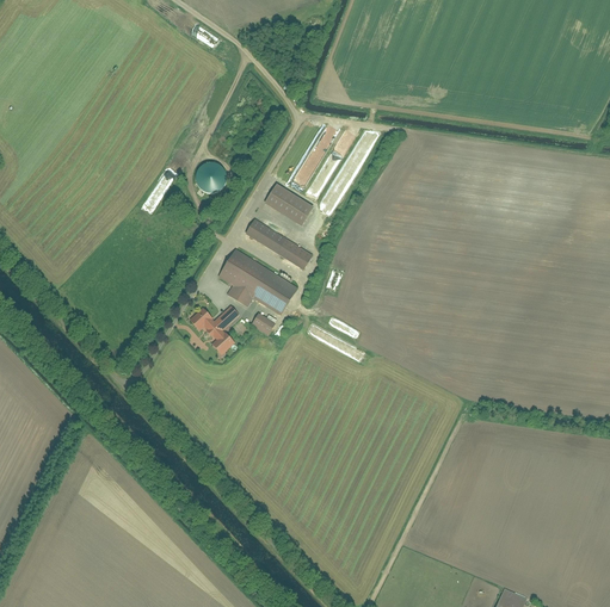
[(209,173),(201,187),(210,193),(219,179),(209,173)]
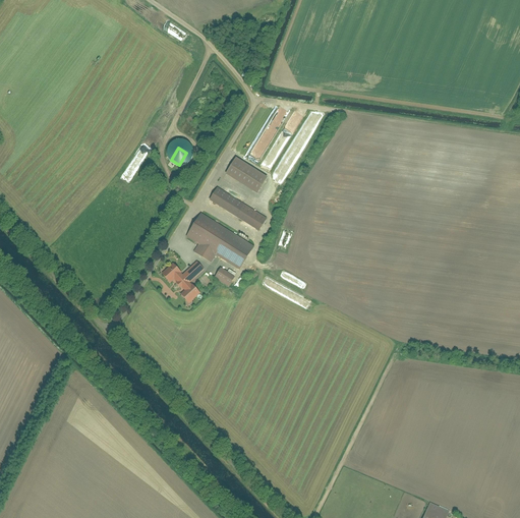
[(235,157),(225,173),(255,191),(266,174),(235,157)]
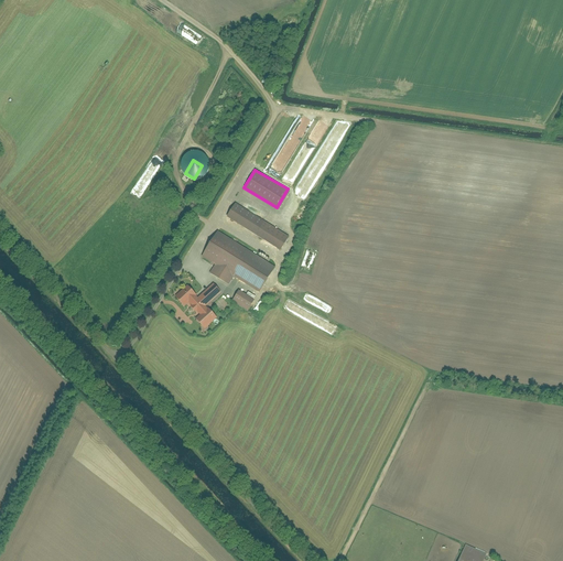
[(235,201),(226,216),(279,249),(289,234),(235,201)]
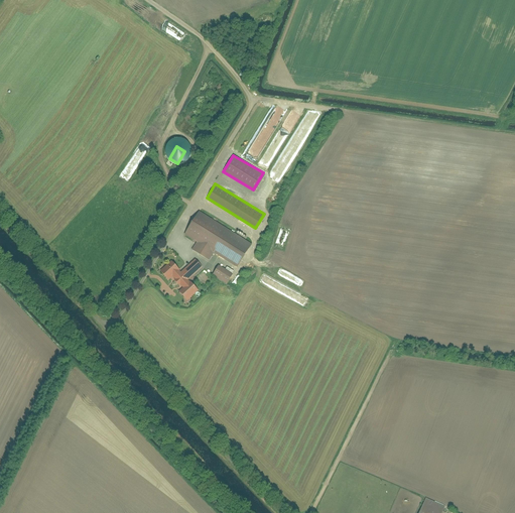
[(198,240),(192,248),(211,258),(215,251),(237,264),(251,240),(200,210),(185,233),(198,240)]
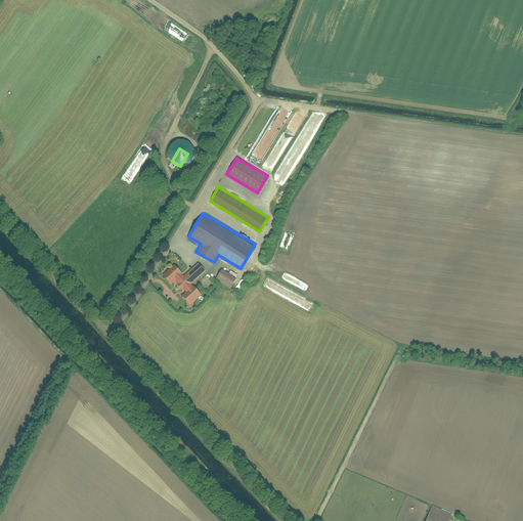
[(182,287),(185,290),(181,294),(189,303),(201,293),(193,285),(191,283),(206,269),(198,261),(183,274),(181,273),(182,272),(174,263),(163,273),(172,283),(175,279),(178,283),(177,284),(181,288),(182,287)]
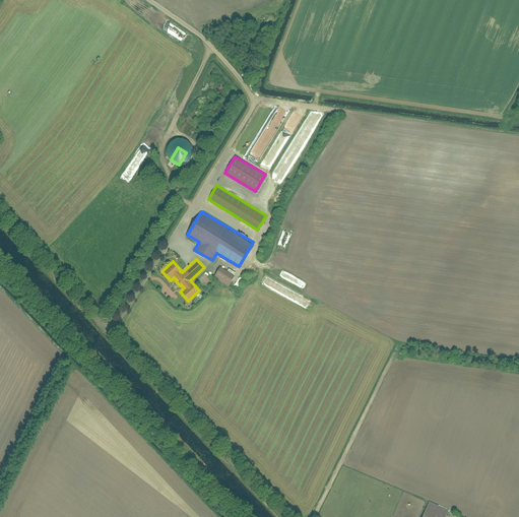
[(220,266),(214,276),(228,284),(234,274),(220,266)]
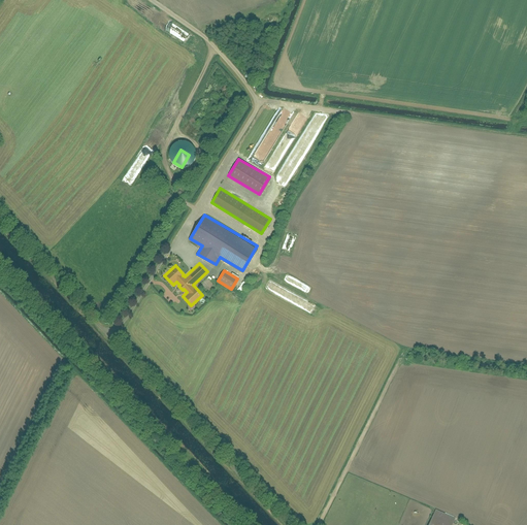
[(436,507),(428,524),(451,524),(455,516),(436,507)]
